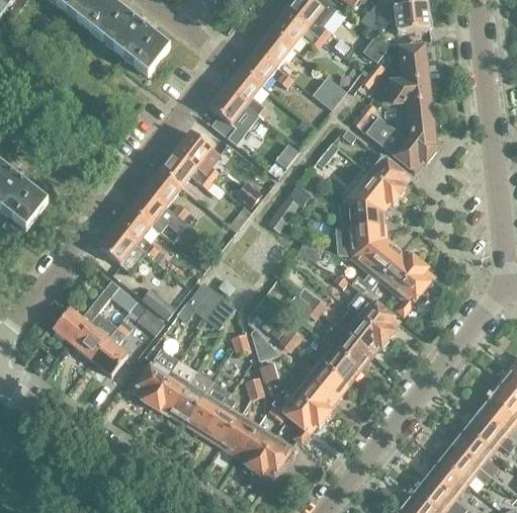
[(0,14),(8,5),(2,0),(0,0),(0,14)]
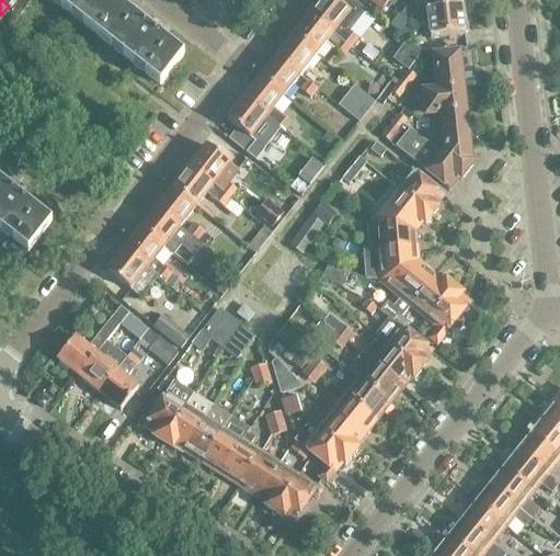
[(55,0),(96,32),(121,2),(117,0),(55,0)]
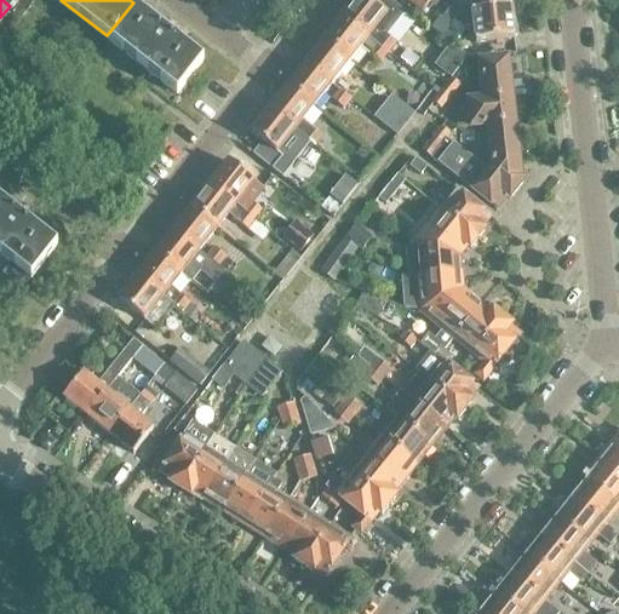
[(353,0),(342,15),(388,51),(389,51),(397,39),(387,32),(406,7),(396,0),(353,0)]
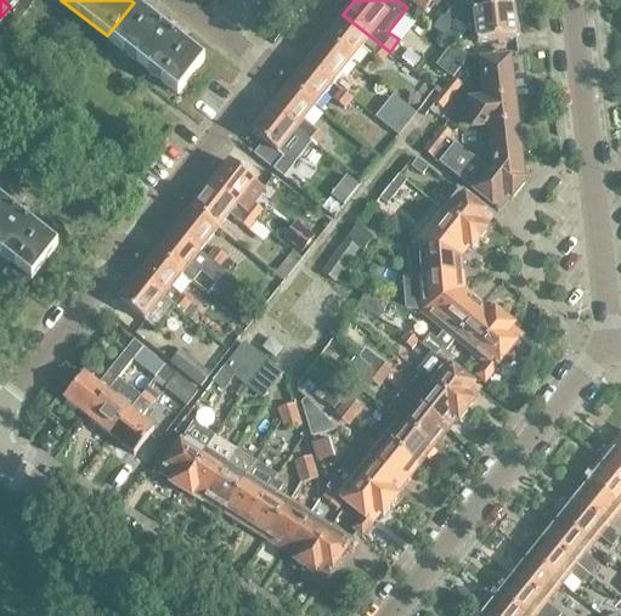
[(445,29),(452,20),(466,0),(452,0),(441,15),(436,23),(445,29)]
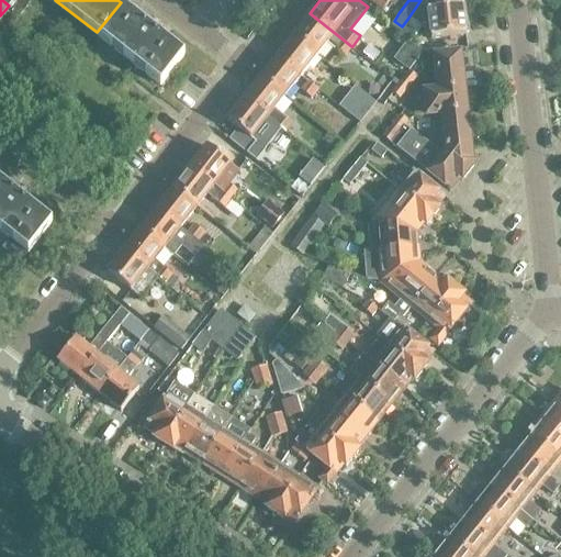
[(424,0),(425,7),(429,7),(433,35),(467,32),(463,4),(457,6),(456,0),(424,0)]
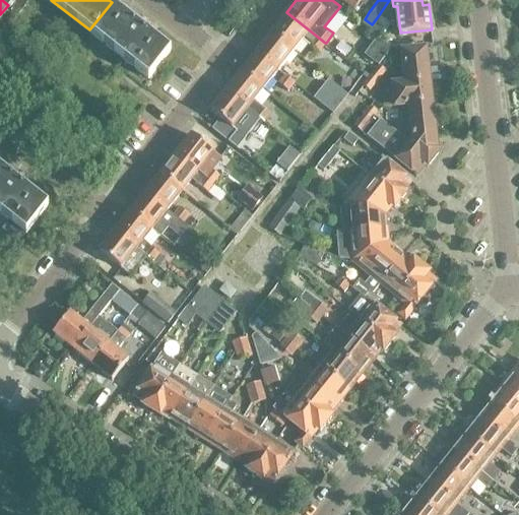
[(136,21),(112,2),(89,29),(147,75),(170,48),(143,27),(151,17),(144,12),(136,21)]
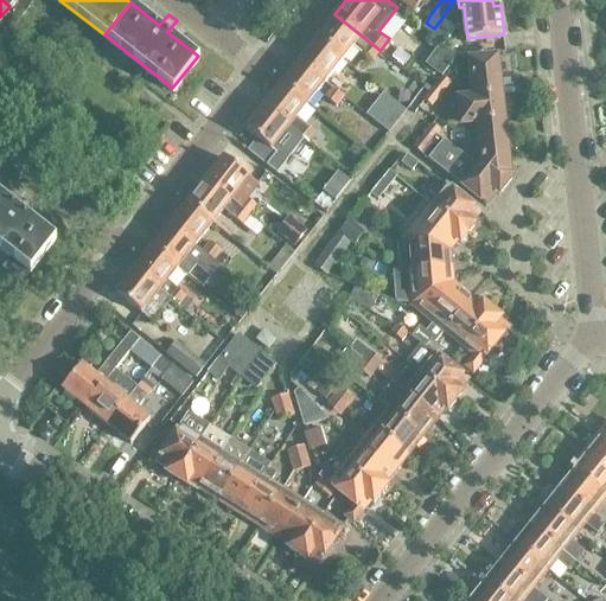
[(374,58),(380,50),(335,14),(317,37),(342,56),(353,42),(374,58)]
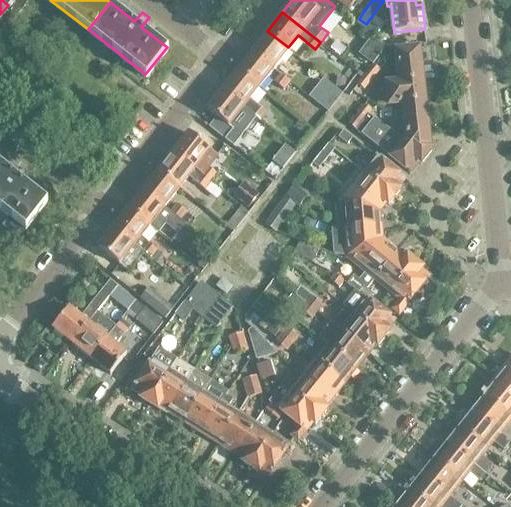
[(373,34),(381,23),(372,16),(366,24),(362,29),(370,35),(371,36),(373,34)]
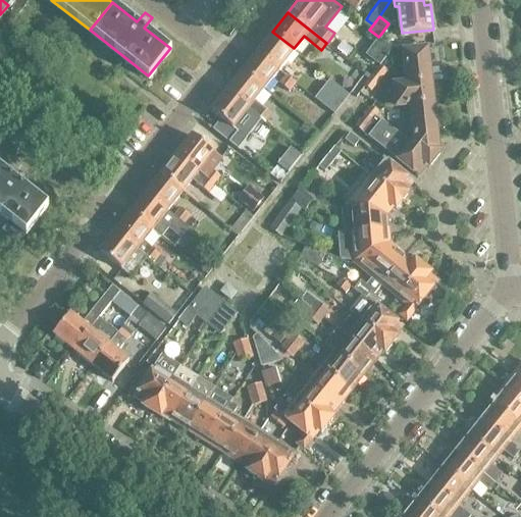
[(272,32),(257,51),(278,67),(294,48),(272,32)]
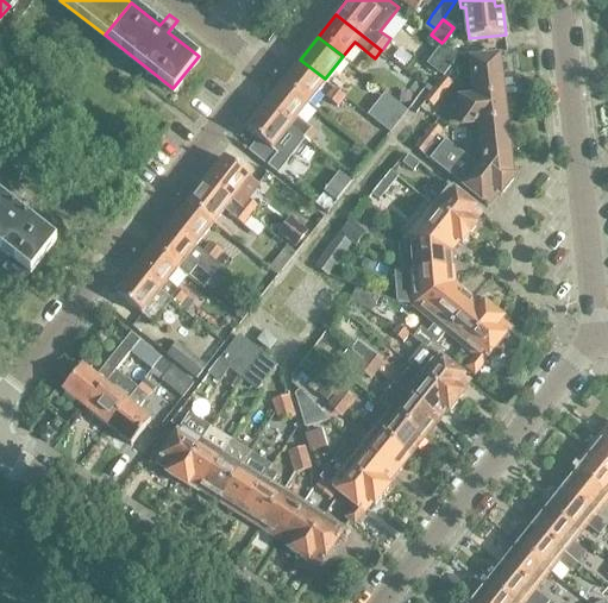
[(444,41),(442,43),(440,42),(427,60),(444,71),(458,51),(444,41)]
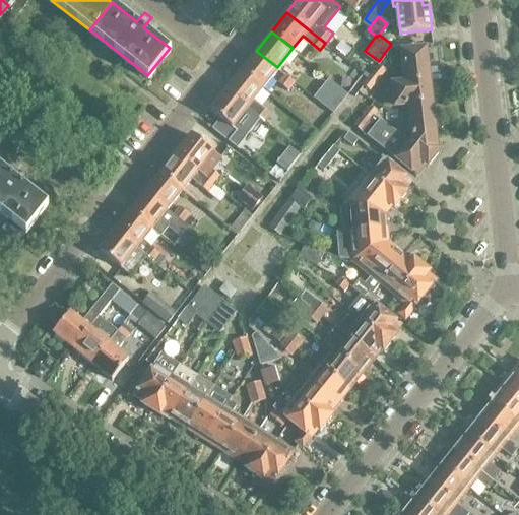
[(429,74),(426,46),(402,49),(406,76),(429,74)]
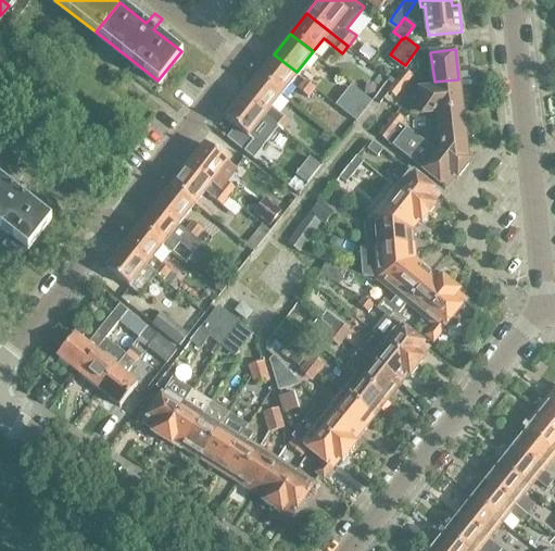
[(316,87),(304,77),(297,72),(274,54),(257,74),(280,92),(290,79),(310,95),(316,87)]
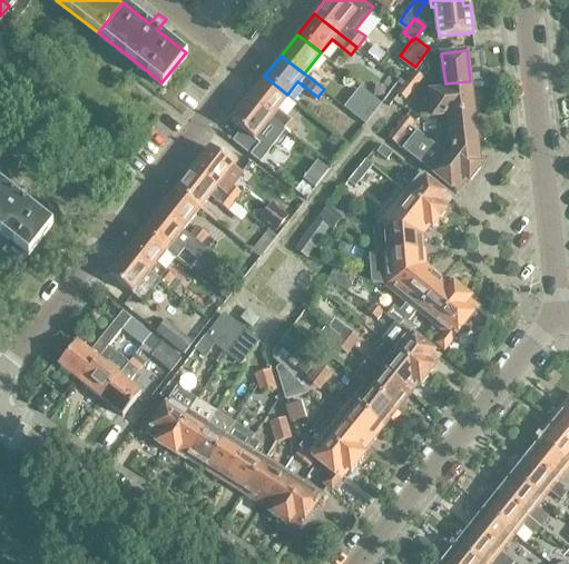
[(415,67),(399,87),(408,95),(423,72),(415,67)]
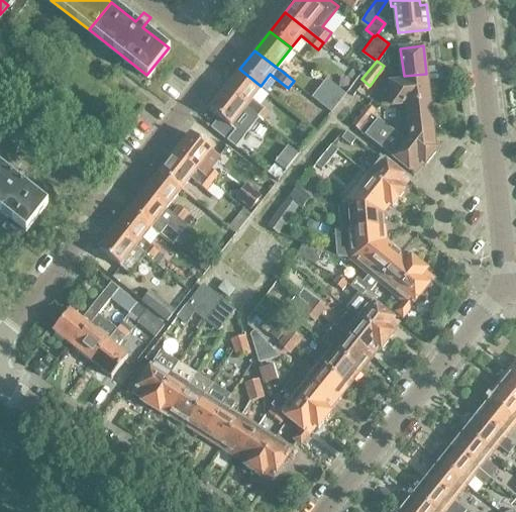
[(283,72),(294,81),(300,72),(289,64),(283,72)]
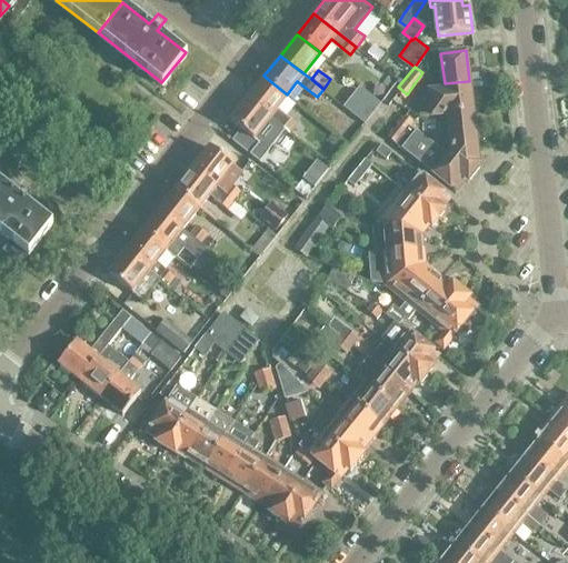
[(290,130),(297,121),(278,107),(287,94),(263,76),(248,97),(290,130)]
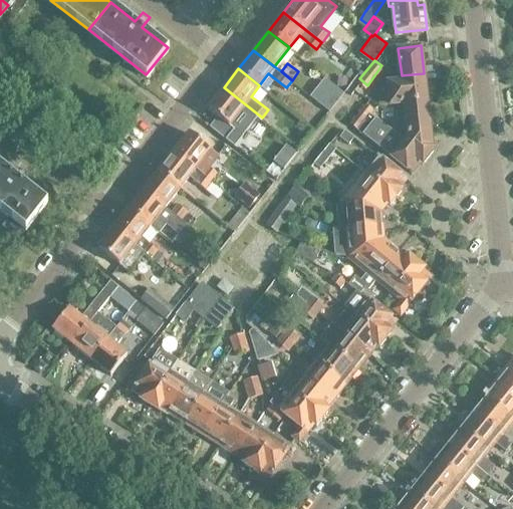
[(424,73),(402,75),(402,80),(388,81),(390,102),(395,101),(404,100),(404,102),(427,100),(424,73)]
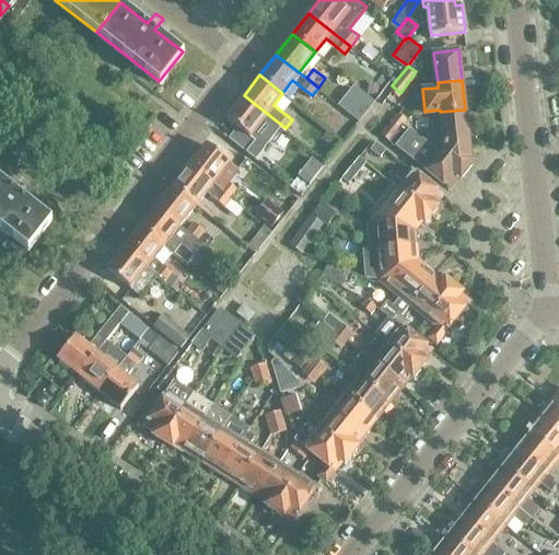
[(352,82),(337,102),(358,118),(374,99),(352,82)]
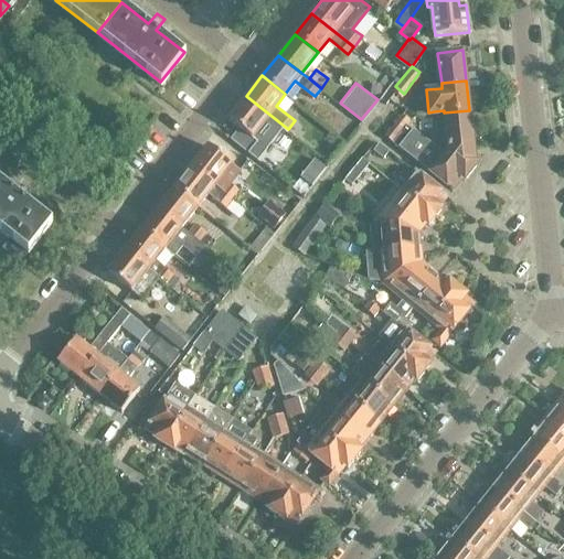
[(294,135),(288,129),(246,96),(229,118),(238,126),(231,136),(248,150),(256,139),(261,142),(269,131),(286,144),(294,135)]
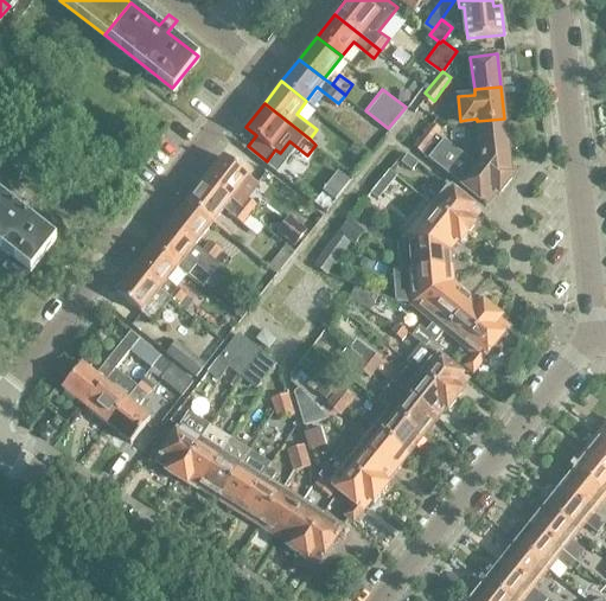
[(509,151),(504,119),(477,121),(477,119),(466,120),(470,145),(479,144),(480,154),(509,151)]
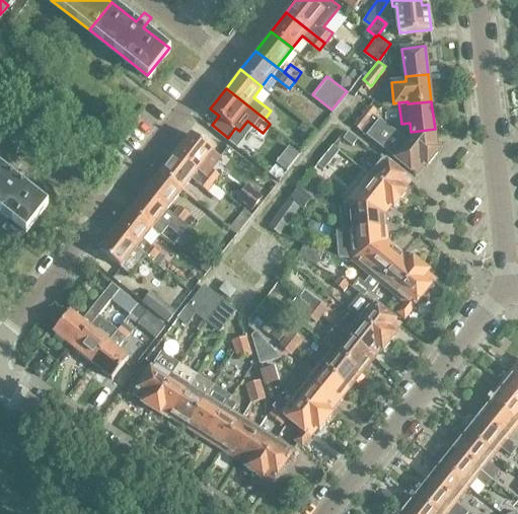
[(435,129),(411,132),(412,137),(409,140),(374,113),(376,109),(369,103),(354,123),(416,172),(424,161),(427,163),(439,148),(436,146),(435,129)]
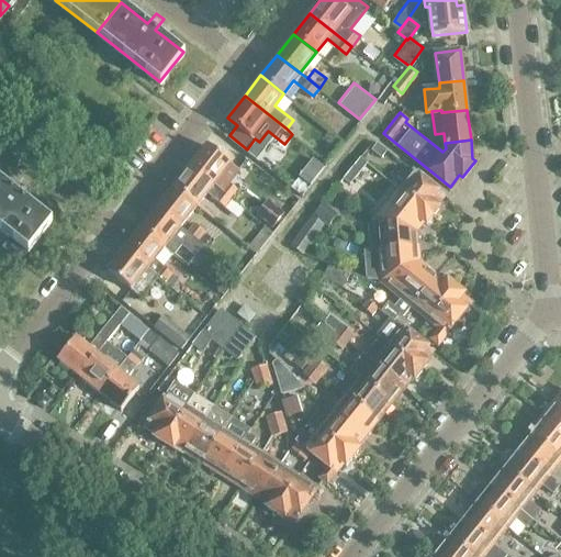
[(383,155),(388,149),(377,141),(372,147),(383,155)]
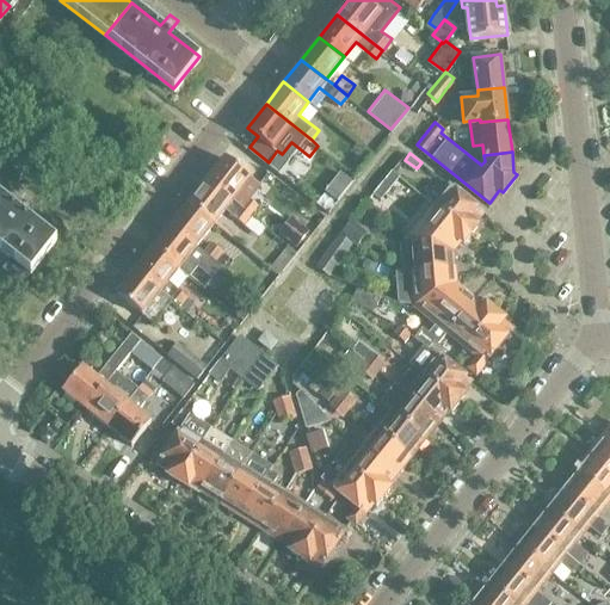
[(225,155),(207,178),(232,198),(251,176),(225,155)]
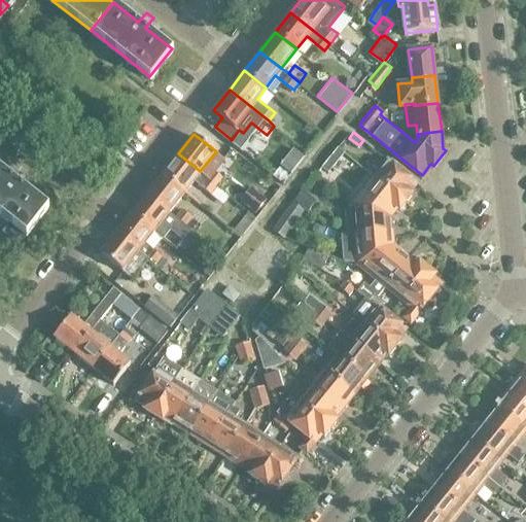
[(321,166),(327,171),(345,150),(338,145),(321,166)]
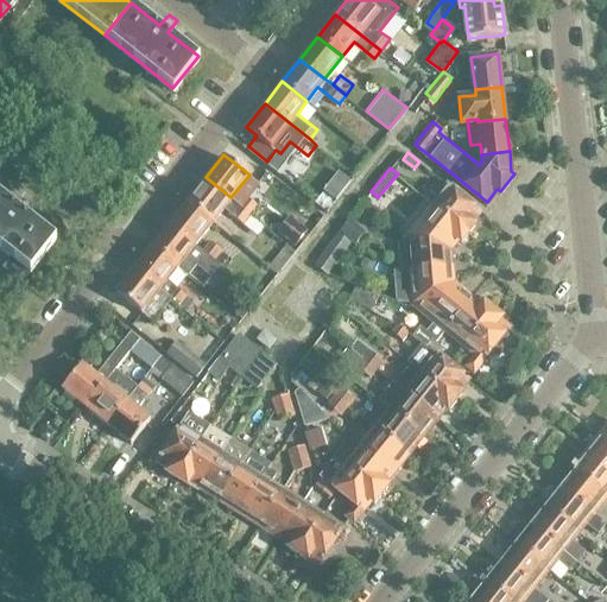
[(238,203),(231,197),(206,177),(188,200),(214,220),(223,208),(242,223),(251,213),(238,203)]
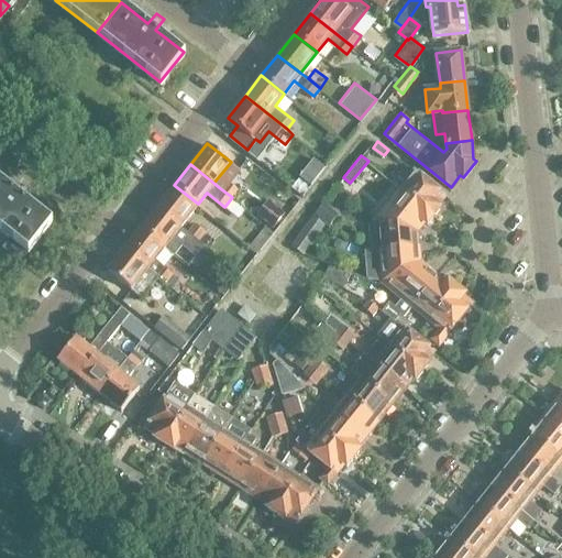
[(414,170),(400,187),(433,214),(440,205),(438,204),(445,195),(414,170)]
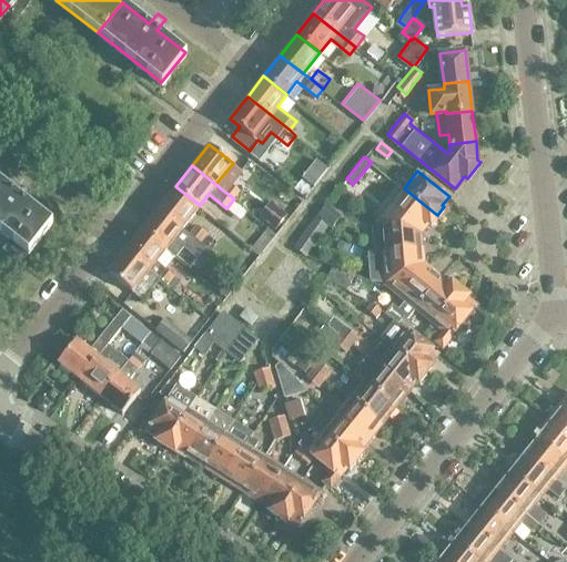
[(16,193),(0,180),(0,228),(17,242),(28,251),(51,221),(23,198),(31,188),(24,182),(16,193)]
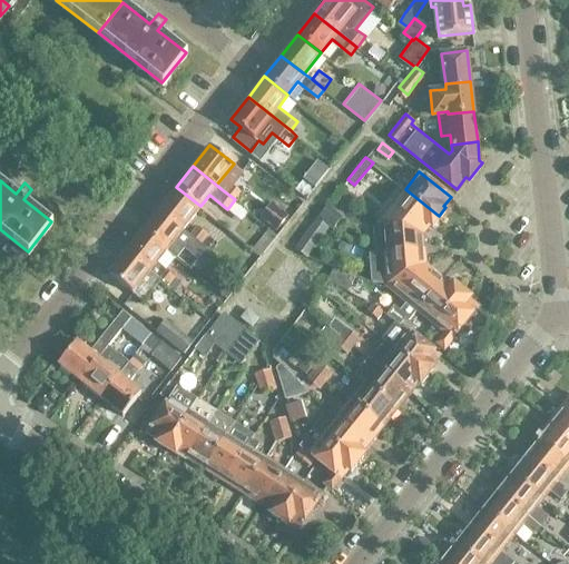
[(223,190),(235,199),(242,191),(229,182),(223,190)]
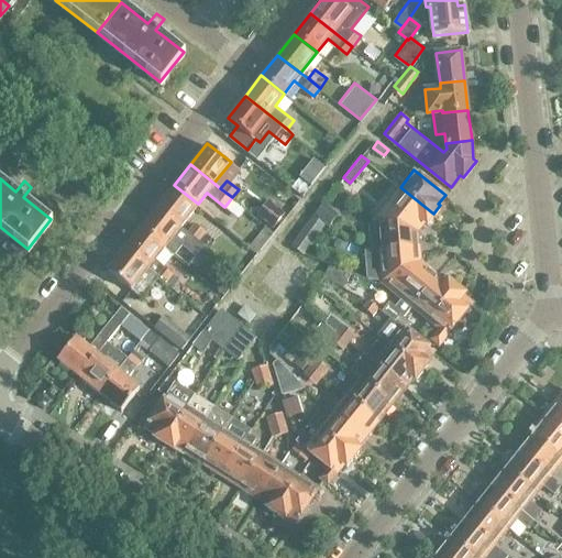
[(198,204),(174,185),(157,206),(182,225),(198,204)]
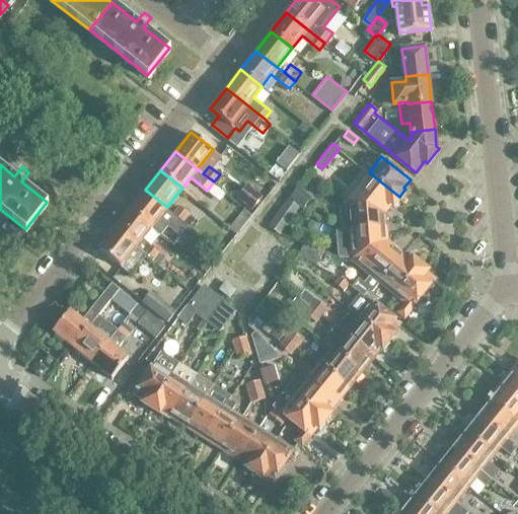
[(372,201),(384,211),(391,203),(393,205),(399,197),(369,172),(353,193),(361,199),(362,202),(372,201)]
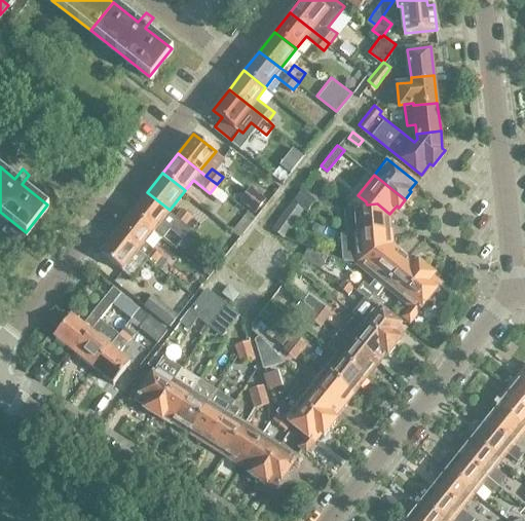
[(235,187),(223,177),(217,184),(229,194),(235,187)]
